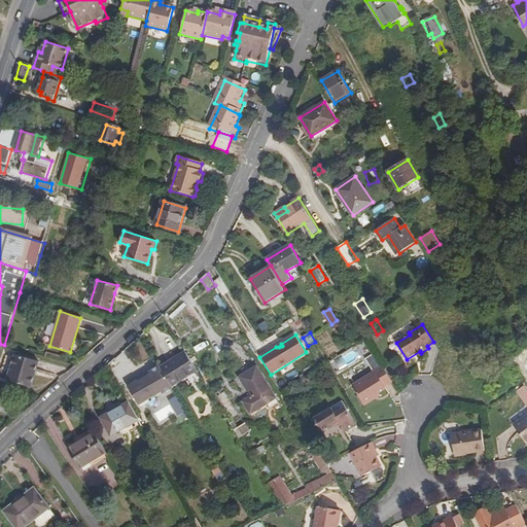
[(160,369),(171,386),(198,370),(186,352),(160,369)]
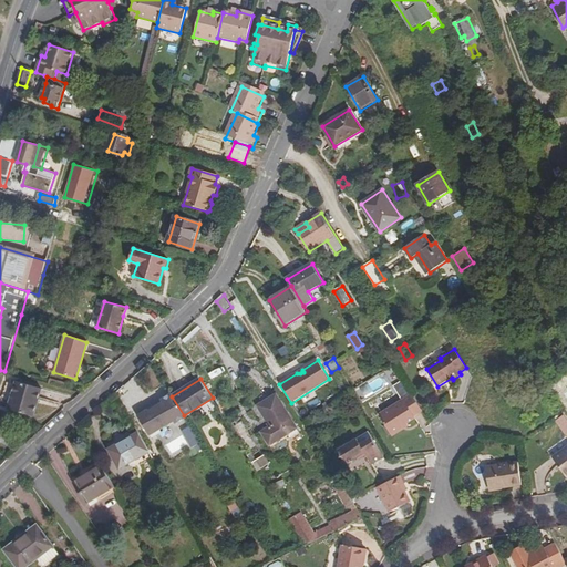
[(17,382),(9,409),(34,416),(42,390),(17,382)]
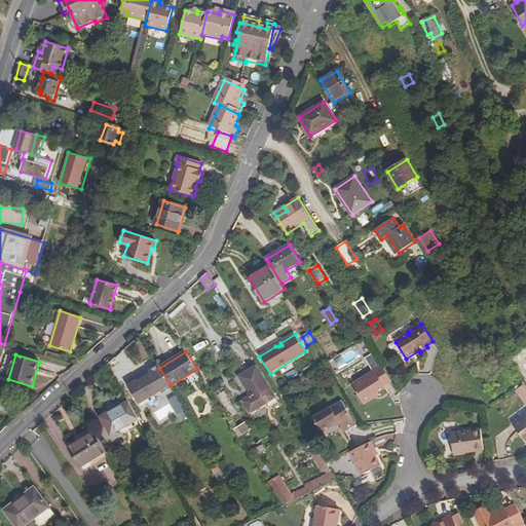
[(284,374),(295,368),(292,363),(282,369),(284,374)]
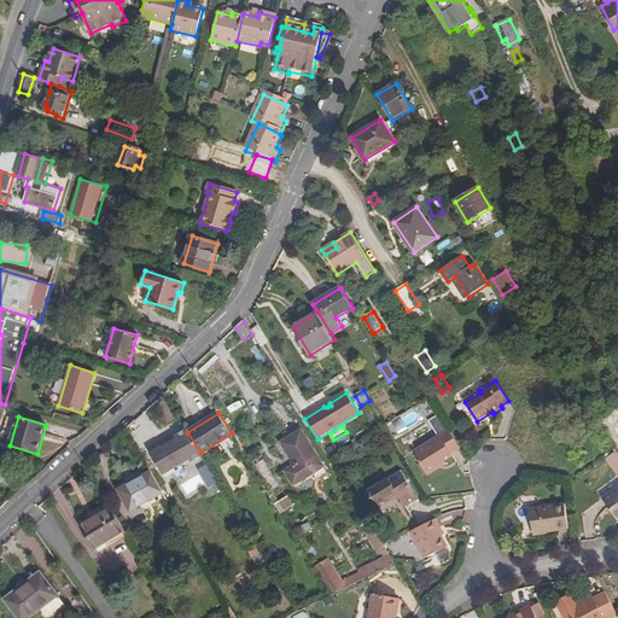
[(192,462),(202,455),(200,453),(187,432),(186,430),(176,437),(178,439),(162,449),(161,447),(150,453),(165,477),(176,472),(174,468),(190,459),(192,462)]
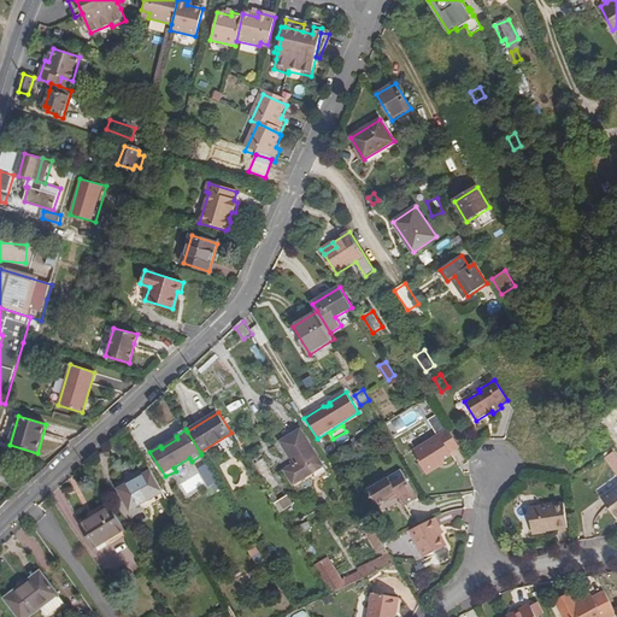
[(323,465),(300,430),(281,442),(295,463),(285,470),(294,485),(323,465)]
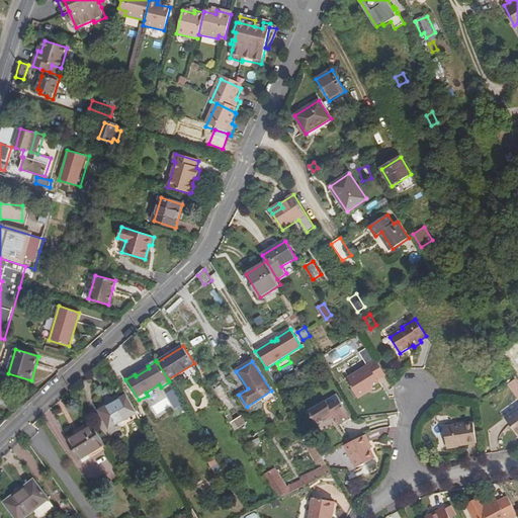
[(378,381),(386,376),(376,361),(347,379),(357,397),(361,397),(367,393),(366,391),(371,387),(379,382),(378,381)]
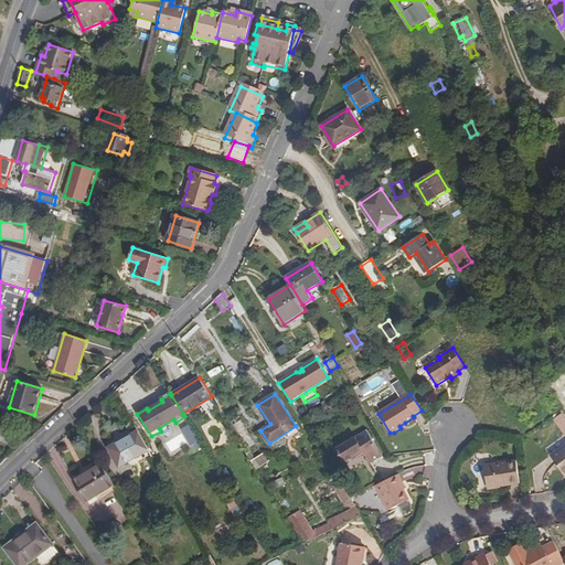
[(192,446),(201,440),(192,424),(182,429),(192,446)]
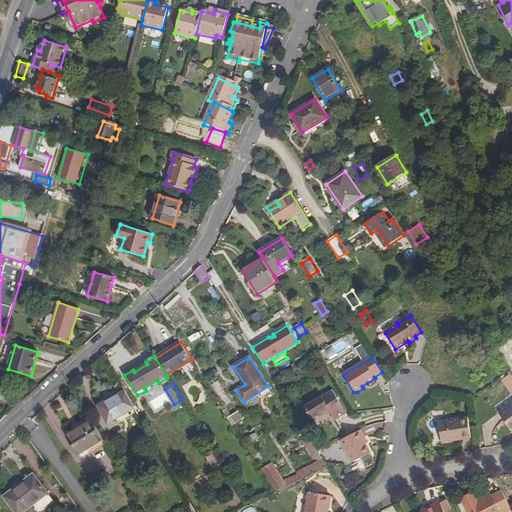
[(124,421),(138,414),(125,391),(99,406),(108,423),(121,416),(124,421)]
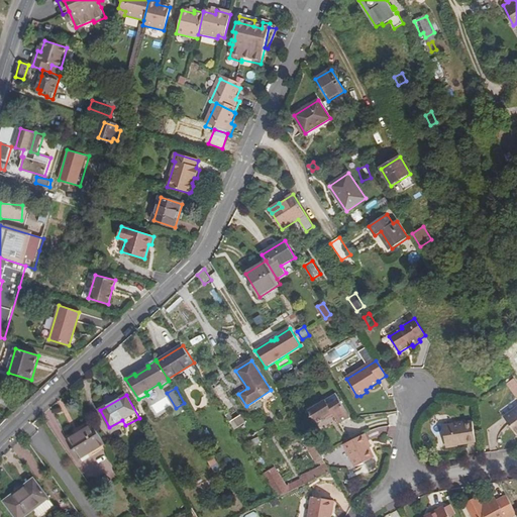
[(166,397),(151,406),(158,414),(172,405),(166,397)]
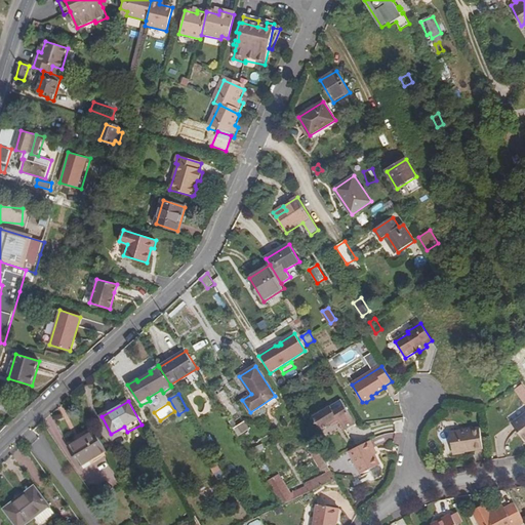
[(524,403),(507,416),(512,422),(524,413),(524,403)]
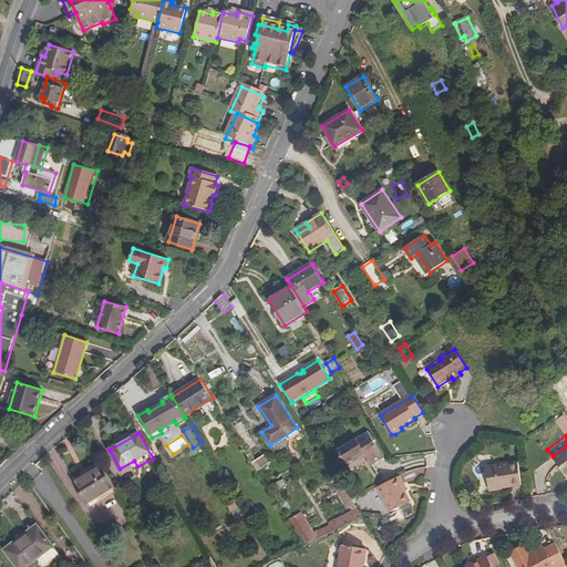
[(358,440),(339,451),(347,465),(366,454),(372,464),(384,457),(373,439),(361,445),(358,440)]
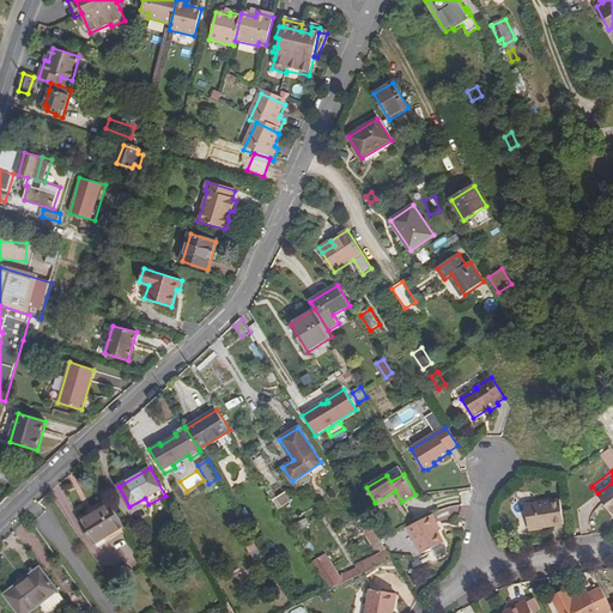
[(208,487),(212,495),(217,499),(220,505),(228,501),(216,483),(208,487)]
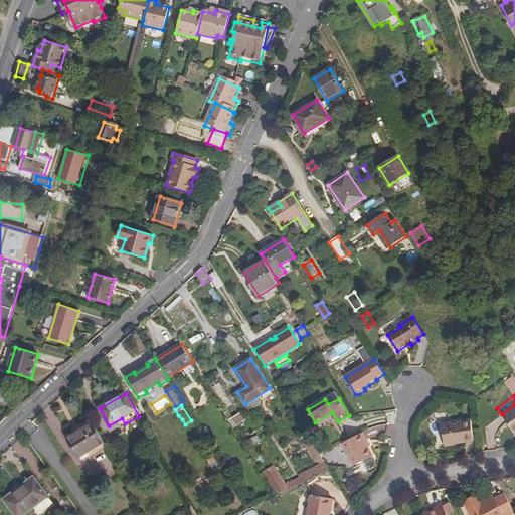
[(514,434),(514,405),(502,415),(514,434)]
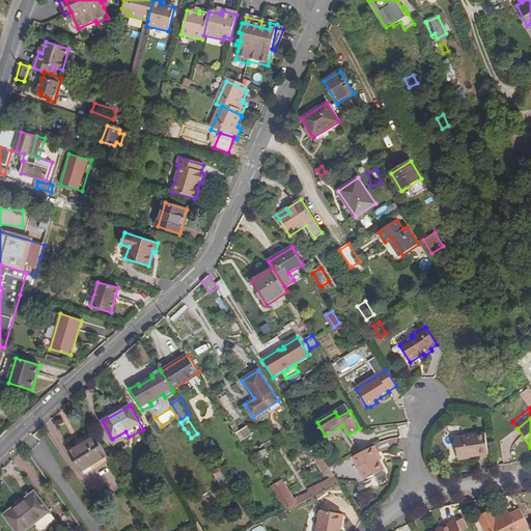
[(243,442),(254,435),(249,425),(236,432),(243,442)]
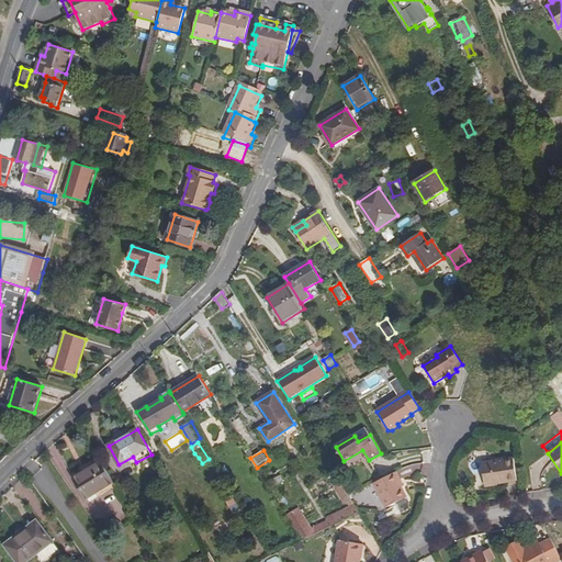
[(114,482),(99,458),(72,474),(87,498),(114,482)]
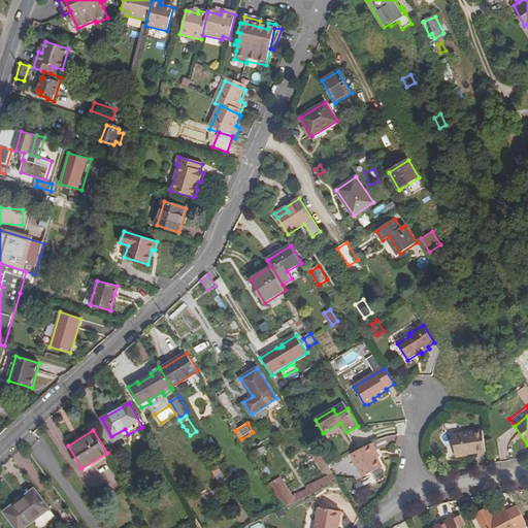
[(453,434),(455,453),(466,452),(466,454),(487,451),(483,430),(453,434)]
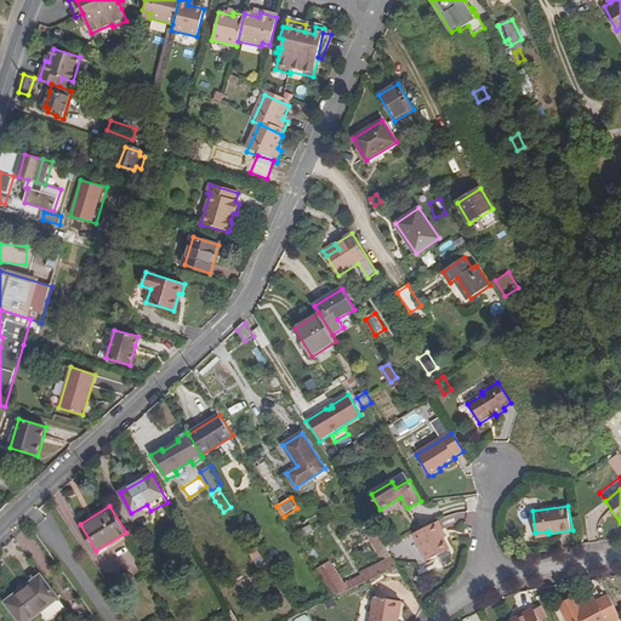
[(233,511),(231,507),(223,512),(226,517),(233,511)]
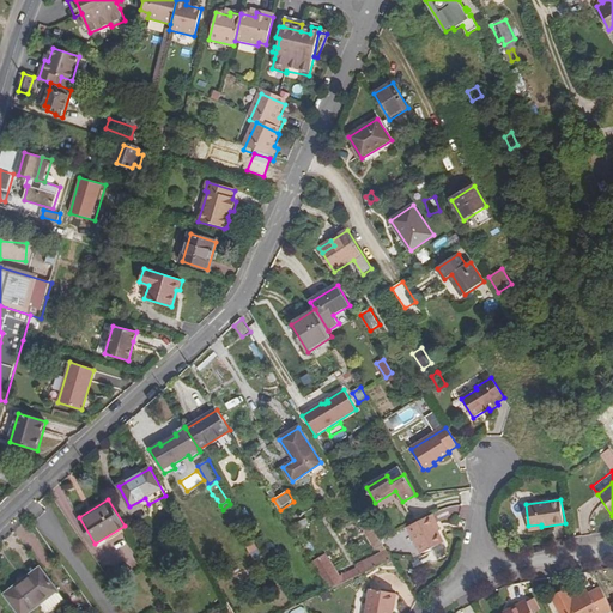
[(438,525),(434,515),(408,527),(423,554),(444,544),(438,532),(436,527),(438,525)]
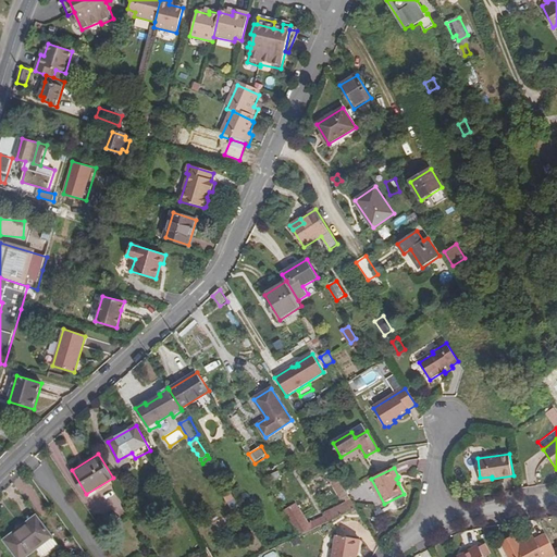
[(269,475),(272,483),(283,479),(280,471),(269,475)]
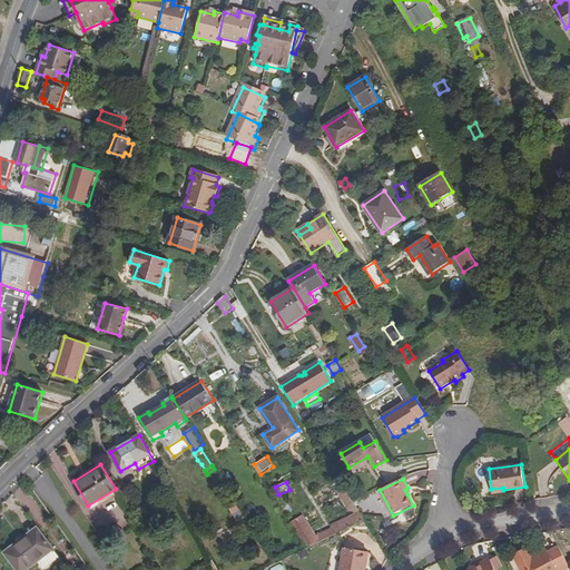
[(352,510),(357,507),(355,503),(345,487),(338,492),(352,510)]
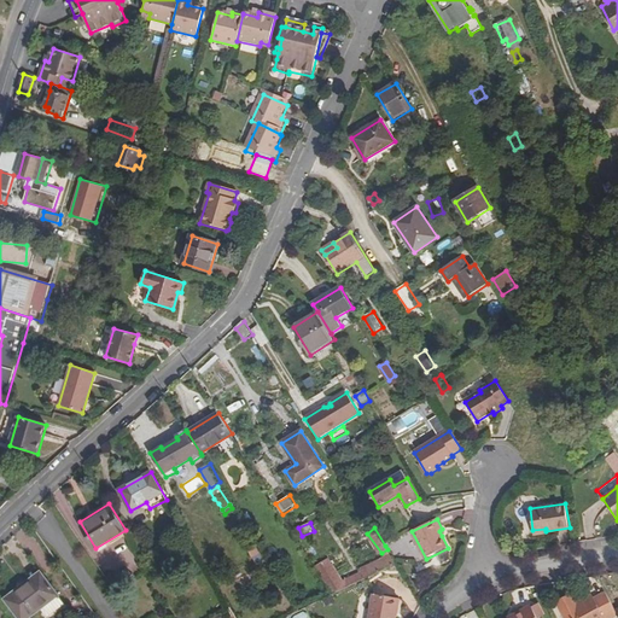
[(256,543),(248,549),(258,565),(267,559),(256,543)]
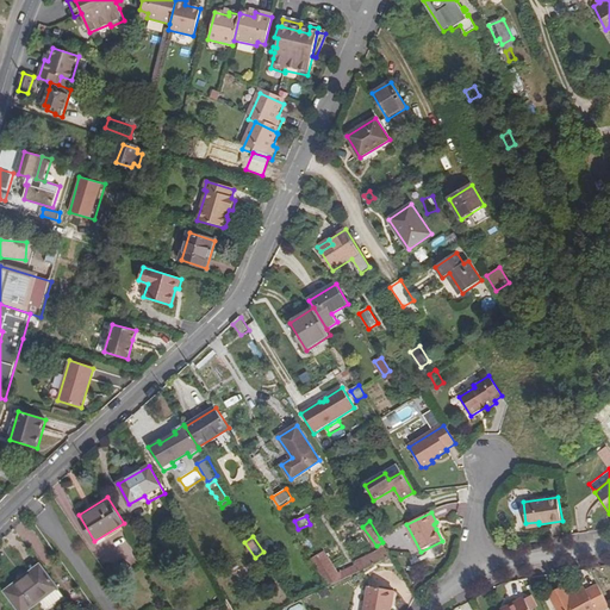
[(367,570),(392,558),(386,548),(363,560),(367,570)]
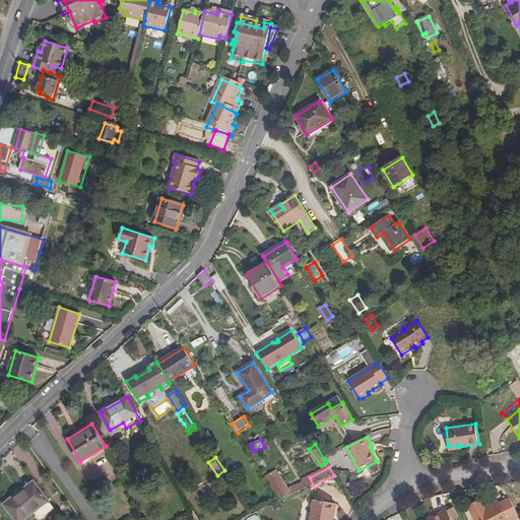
[(265,476),(280,501),(294,495),(290,489),(277,469),(265,476)]
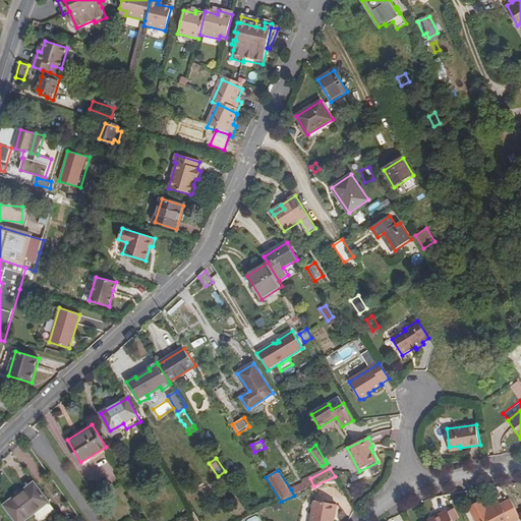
[(34,482),(4,506),(16,520),(24,520),(50,503),(34,482)]
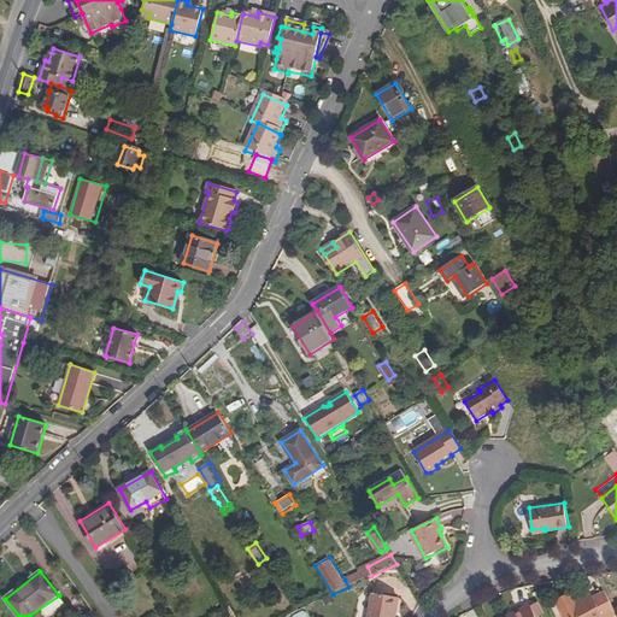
[(345,580),(348,587),(366,579),(363,571),(345,580)]
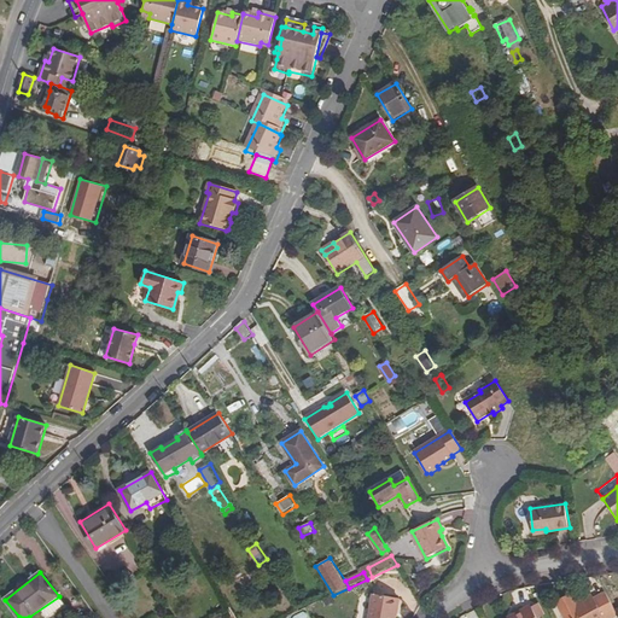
[(613,617),(617,616),(617,613),(617,611),(607,594),(595,601),(593,596),(575,607),(571,608),(566,600),(558,604),(565,617),(613,617)]
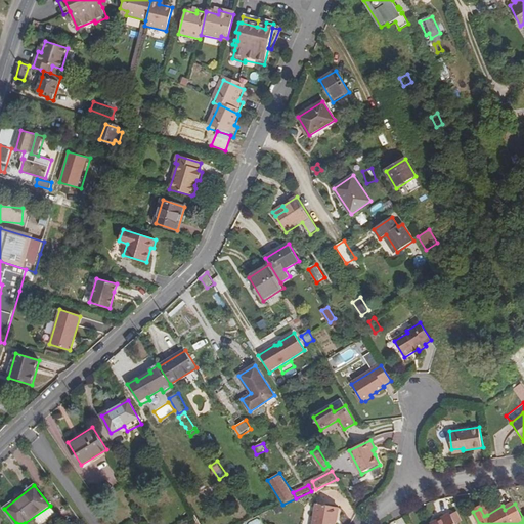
[(313,523),(336,523),(337,523),(335,523),(338,508),(316,505),(313,523)]
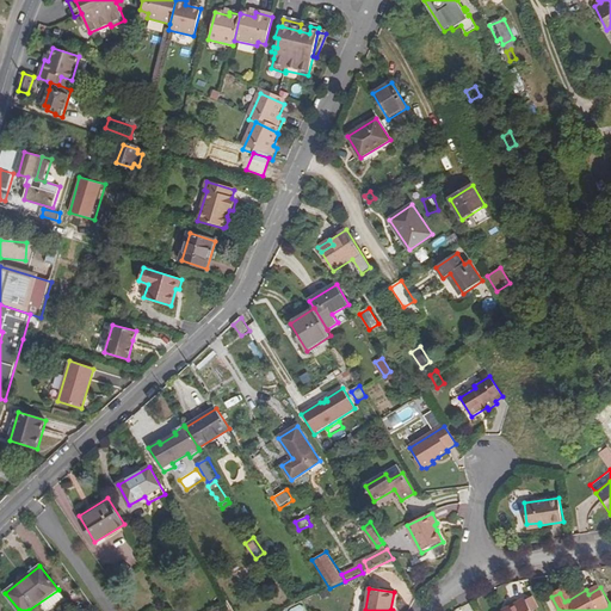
[(532,610),(526,598),(510,608),(511,610),(507,610),(532,610)]
